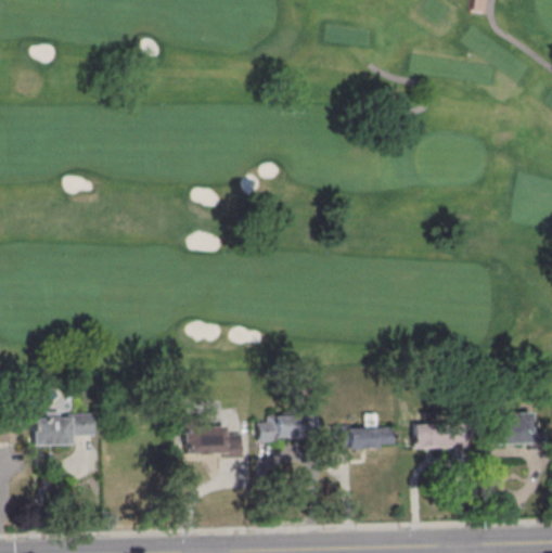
[(497,444),(537,444),(537,413),(497,413),(497,444)]
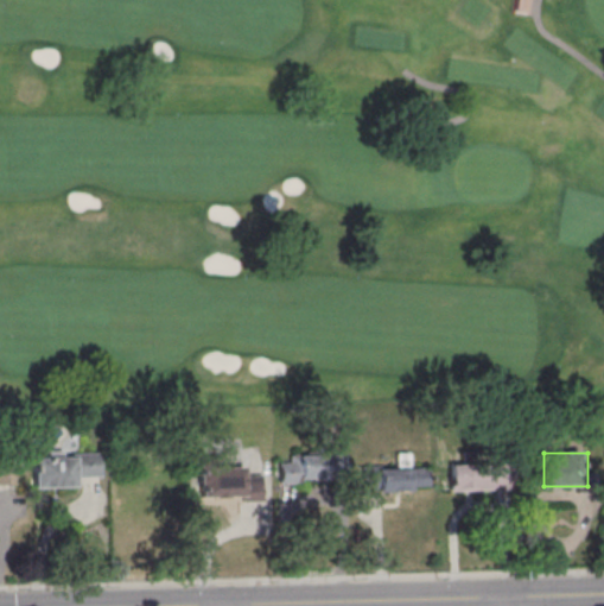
[(80,488),(80,479),(105,478),(103,454),(36,456),(37,490),(80,488)]
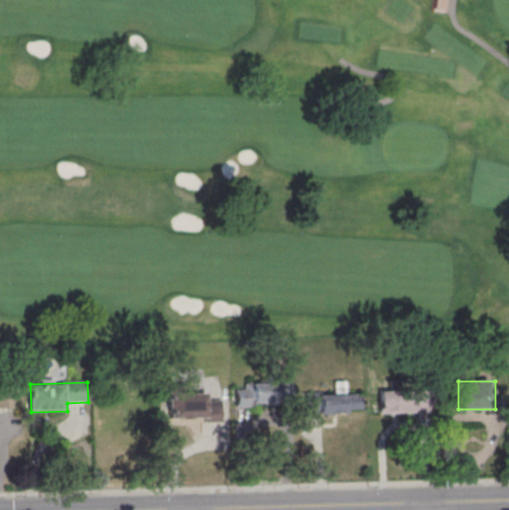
[(308,413),(362,414),(363,397),(347,396),(347,383),(336,383),(336,395),(308,395),(308,413)]
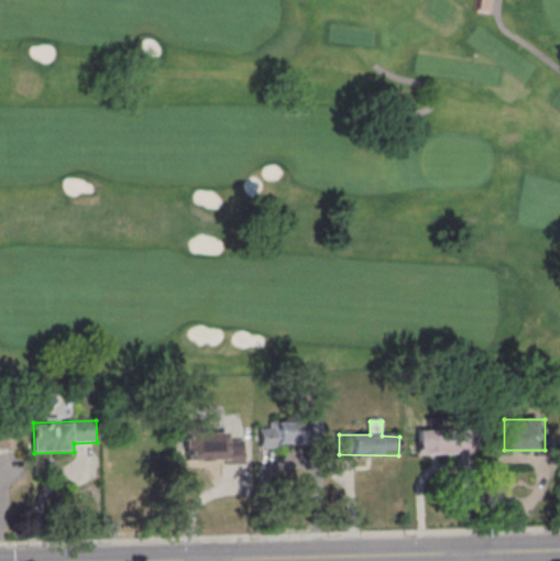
[(261,448),(320,448),(320,422),(271,422),(271,429),(261,429),(261,448)]
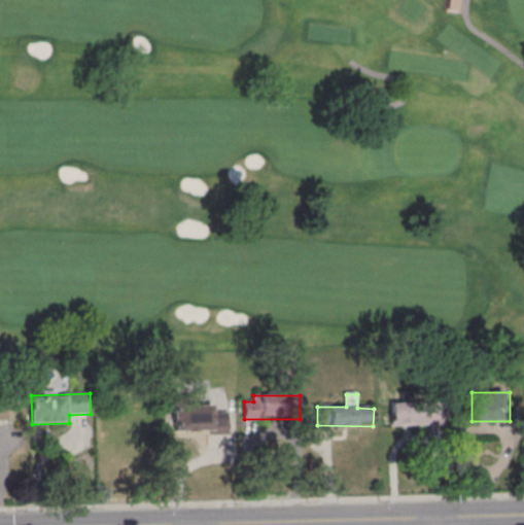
[(231,433),(231,413),(214,413),(214,405),(193,405),(193,399),(176,399),(176,433),(231,433)]
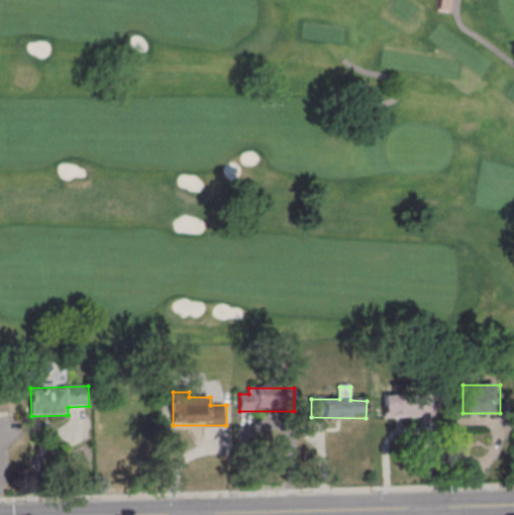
[(384,395),(384,417),(437,417),(437,395),(384,395)]
